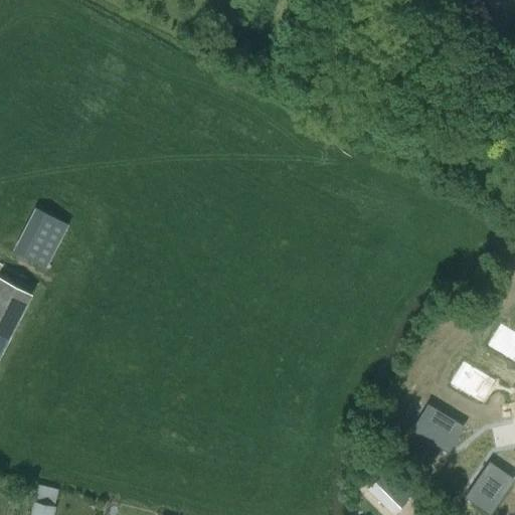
[(45,269),(67,224),(33,207),(11,250),(45,269)]
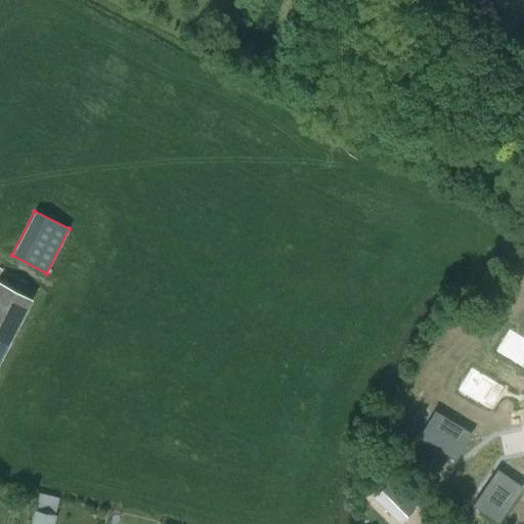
[(0,362),(33,299),(0,281),(0,362)]
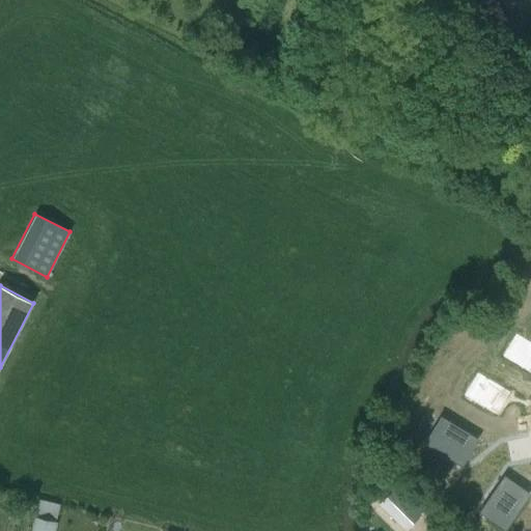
[(530,343),(515,335),(503,357),(530,372),(530,343)]
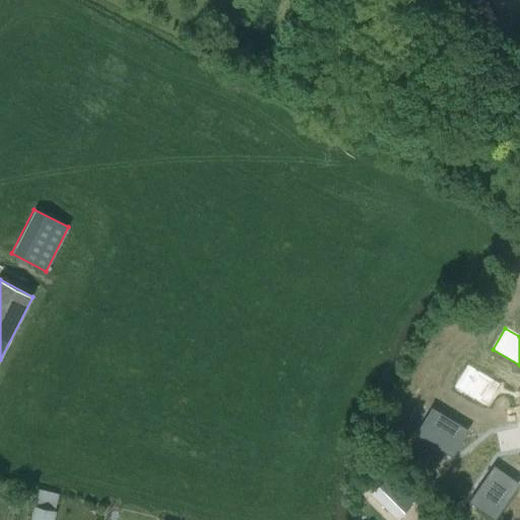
[(466,365),(453,387),(485,405),(498,384),(466,365)]
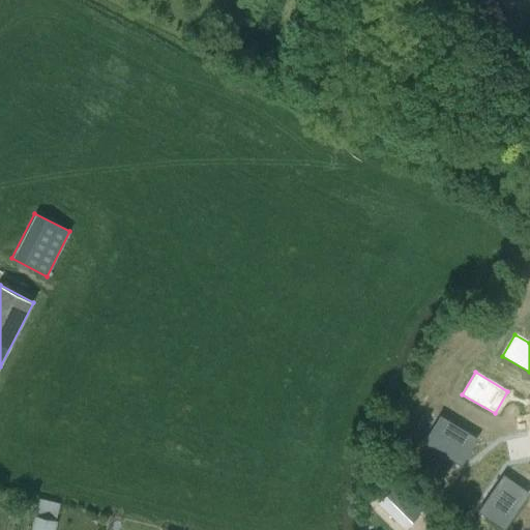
[(440,417),(424,443),(461,466),(476,439),(440,417)]
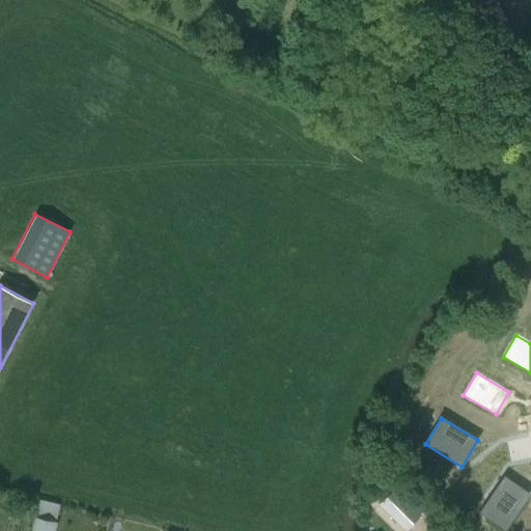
[(503,476),(479,511),(504,529),(529,494),(503,476)]
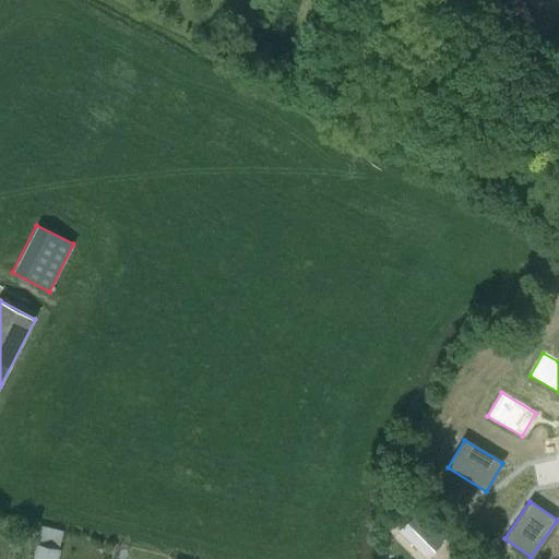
[(426,558),(442,543),(415,514),(399,530),(426,558)]
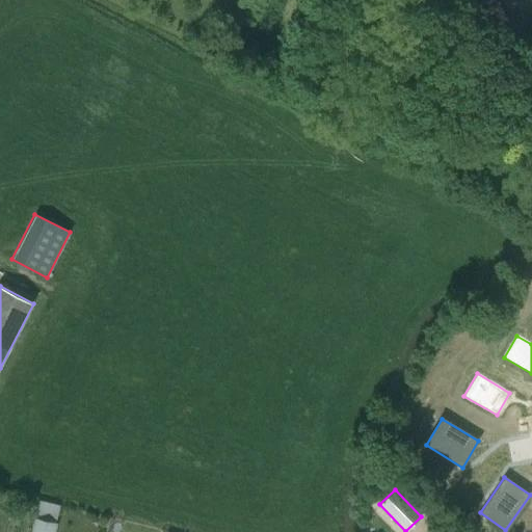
[(54,531),(57,525),(35,519),(31,531),(54,531)]
